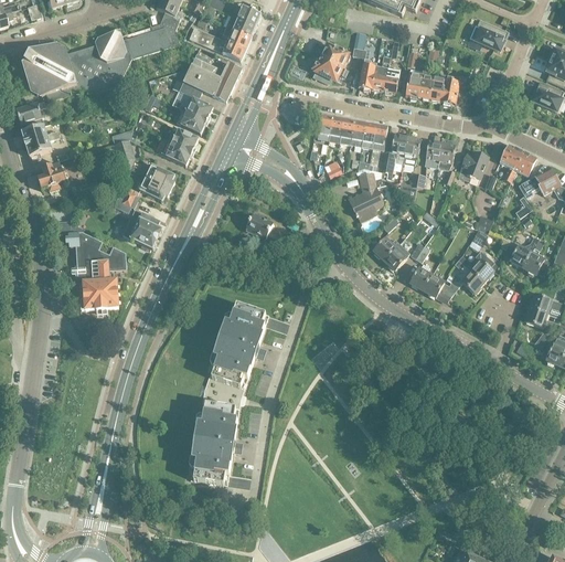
[(35,18),(42,17),(38,3),(36,0),(27,0),(29,7),(28,7),(31,19),(35,18)]
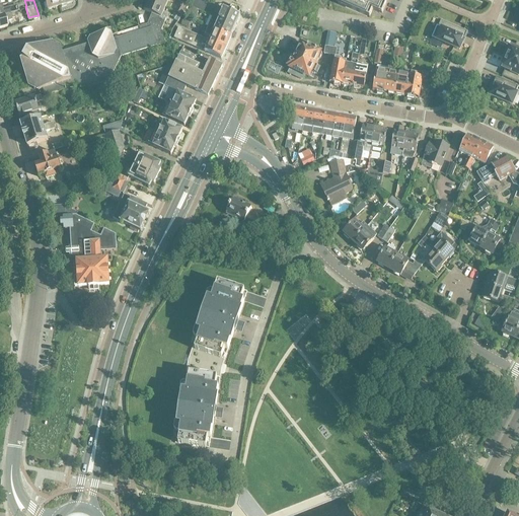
[(44,0),(47,8),(60,4),(58,0),(44,0)]
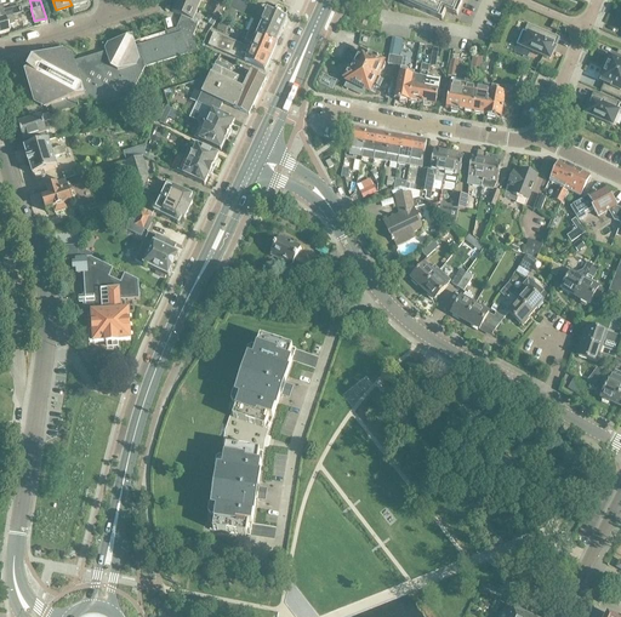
[(176,0),(172,9),(182,13),(198,21),(199,18),(198,13),(195,12),(198,5),(186,0),(176,0)]
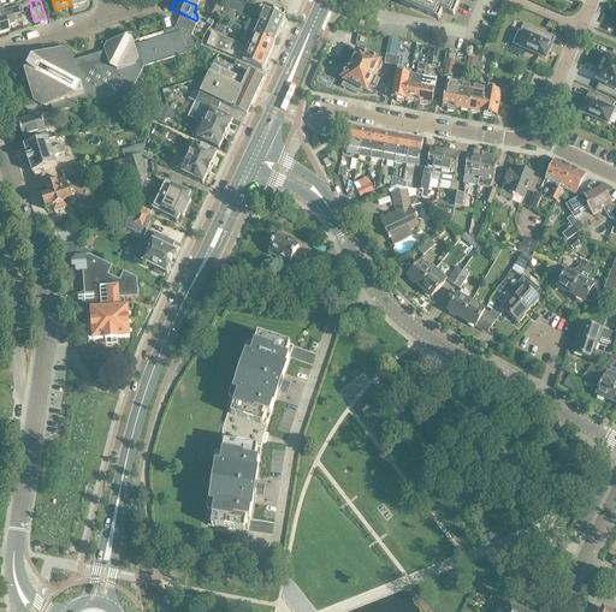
[(208,10),(212,12),(217,15),(220,6),(223,4),(217,0),(213,0),(208,10)]
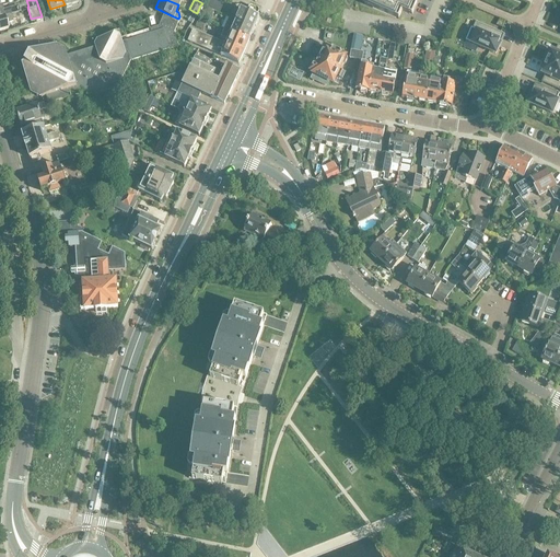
[(235,3),(235,4),(226,0),(208,0),(206,4),(214,9),(229,14),(229,15),(254,26),(254,25),(259,14),(257,13),(258,9),(257,6),(253,3),(248,4),(247,9),(241,6),(241,7),(235,3)]
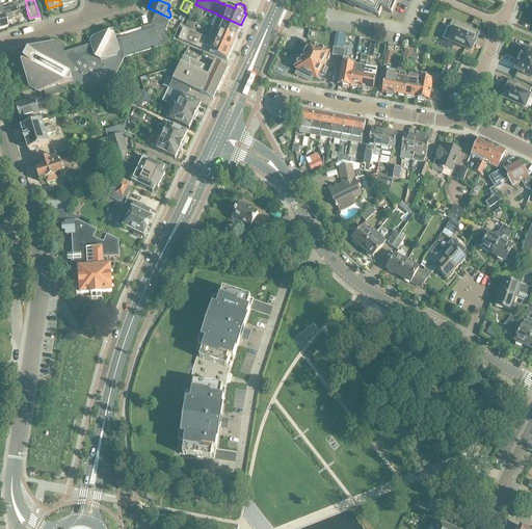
[(346,0),(378,15),(382,7),(392,11),(396,0),(346,0)]
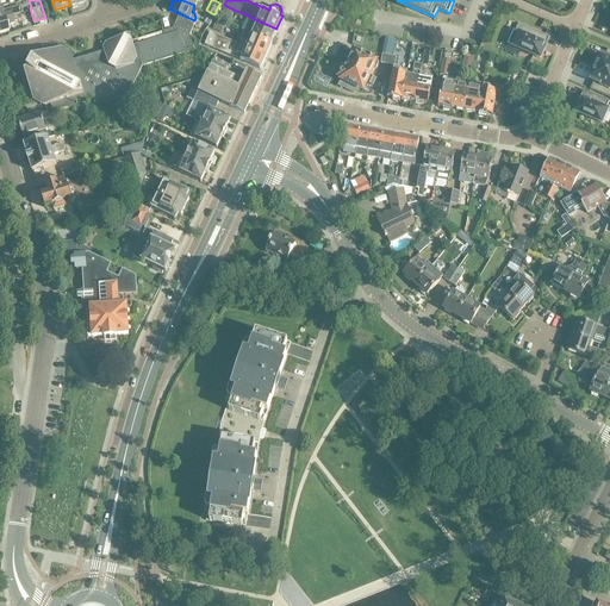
[(0,16),(12,12),(22,10),(19,4),(10,6),(1,8),(0,5),(0,16)]
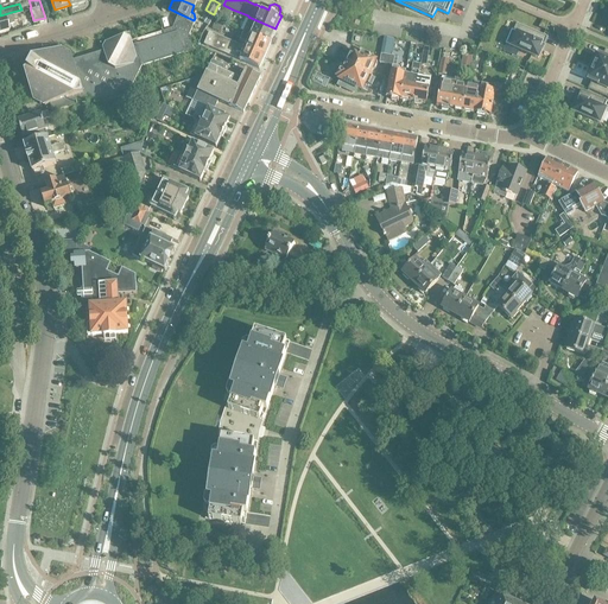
[(233,10),(223,5),(220,4),(219,8),(230,14),(233,10)]
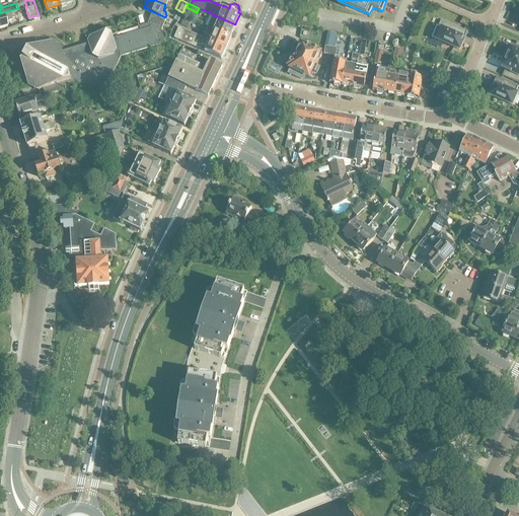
[(12,17),(10,10),(0,13),(0,25),(7,24),(5,19),(12,17)]
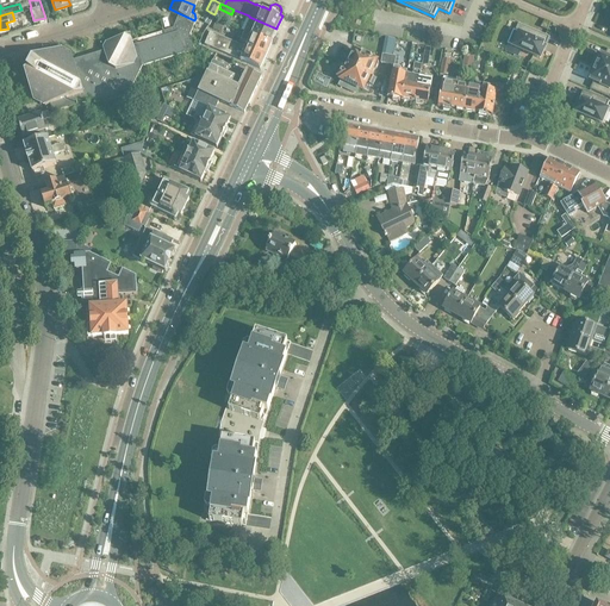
[(35,98),(37,99),(47,104),(50,102),(53,110),(76,102),(76,101),(92,95),(101,100),(128,93),(143,63),(194,48),(190,32),(194,20),(179,13),(173,25),(174,27),(165,30),(163,27),(163,29),(165,33),(134,43),(130,32),(106,39),(103,45),(104,48),(73,57),(72,51),(60,45),(33,54),(35,57),(29,69),(26,69),(35,98)]
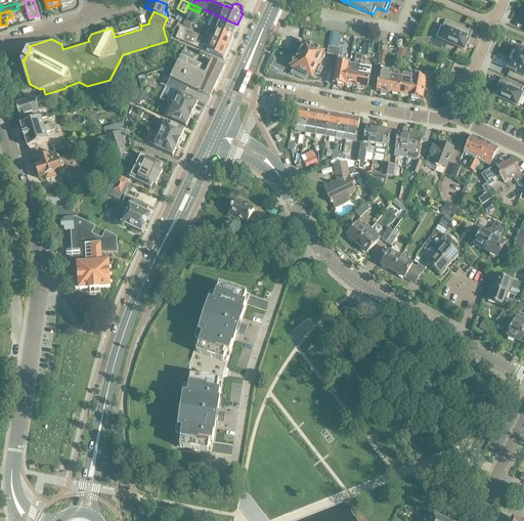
[(218,29),(233,36),(238,24),(237,24),(237,25),(214,14),(210,25),(218,29)]
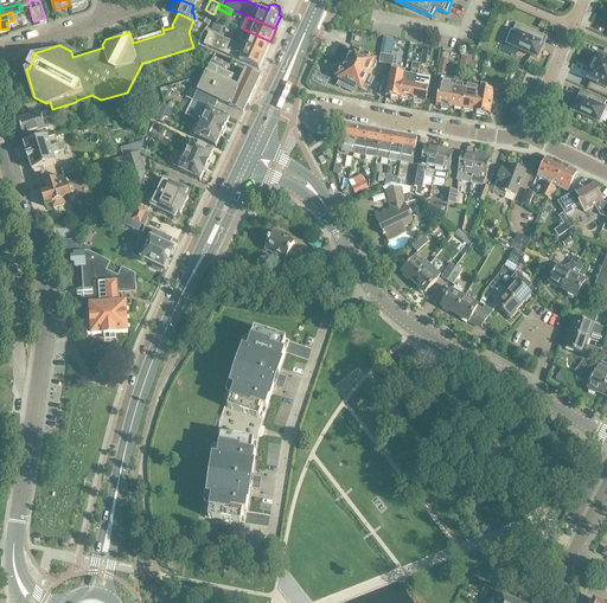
[(511,27),(505,42),(537,56),(542,46),(540,45),(541,42),(543,42),(547,34),(516,20),(513,27),(511,27)]
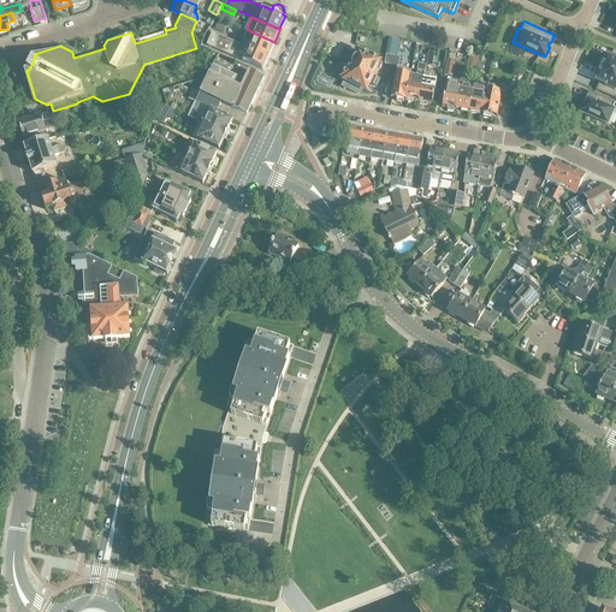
[(207,42),(255,63),(264,66),(268,53),(244,43),(212,29),(207,42)]
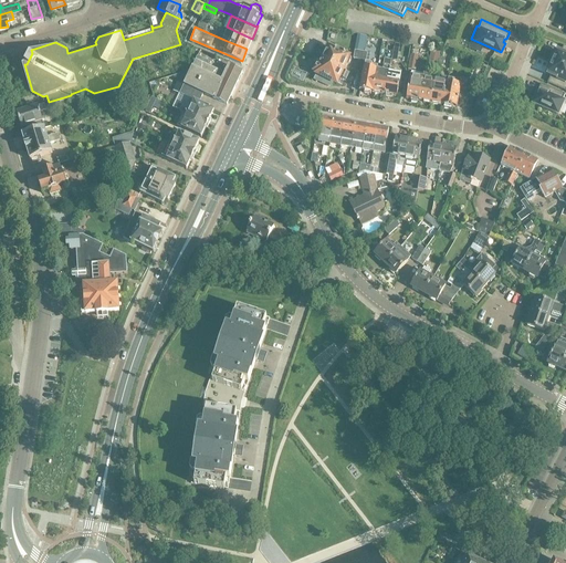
[(252,39),(236,31),(227,27),(223,33),(227,35),(224,40),(247,49),(252,39)]
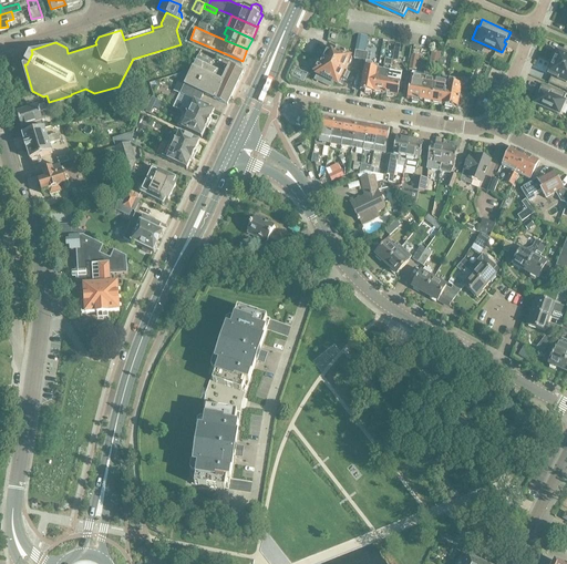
[(552,59),(566,65),(566,43),(565,43),(563,50),(559,49),(557,53),(555,52),(552,59)]
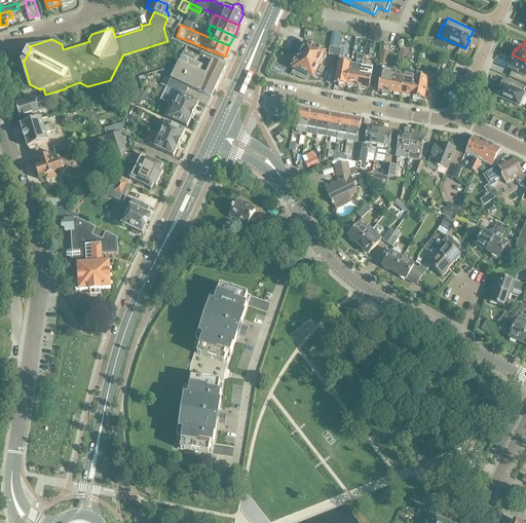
[(300,53),(318,62),(322,57),(324,58),(327,51),(322,48),(321,47),(318,46),(318,45),(314,44),(312,43),(311,44),(305,41),(304,45),(302,44),(299,51),(300,51),(300,53)]
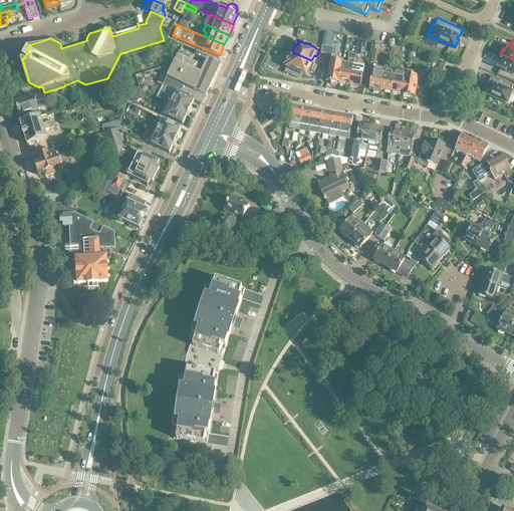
[(393,41),(391,49),(399,51),(400,43),(393,41)]
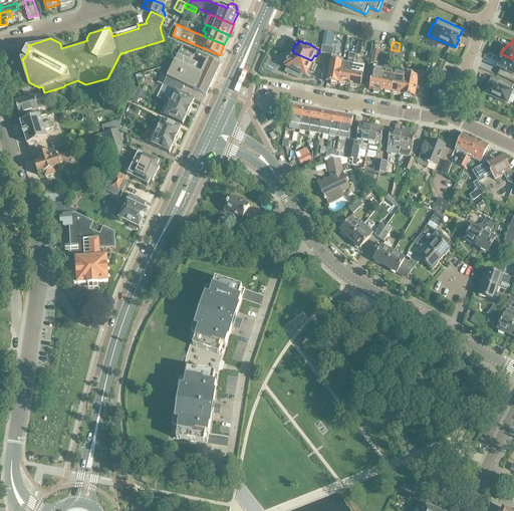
[(320,50),(321,50),(332,52),(333,45),(322,43),(320,50)]
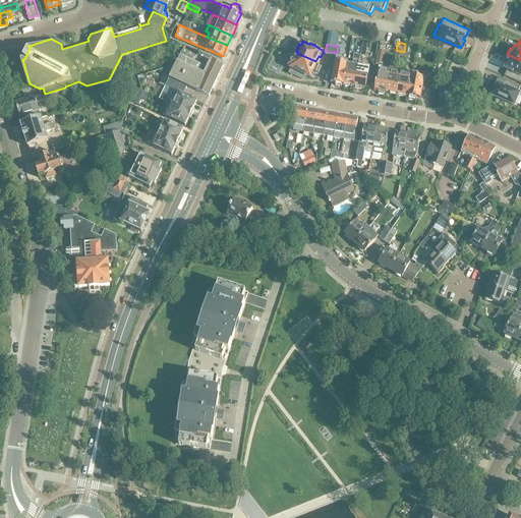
[(383,62),(385,48),(379,47),(375,61),(383,62)]
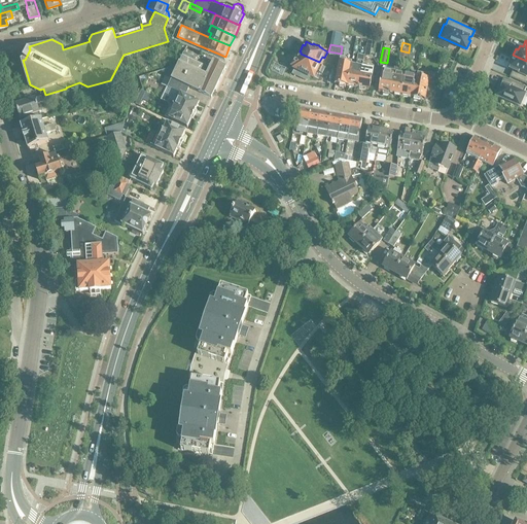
[(179,59),(172,74),(168,84),(173,88),(172,88),(184,94),(189,84),(211,95),(224,63),(211,58),(208,65),(192,57),(194,55),(183,49),(182,53),(179,59)]
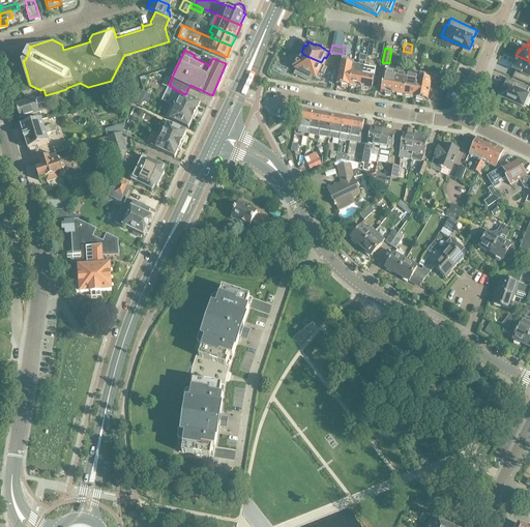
[(352,62),(349,83),(359,85),(363,64),(365,53),(360,52),(358,63),(352,62)]
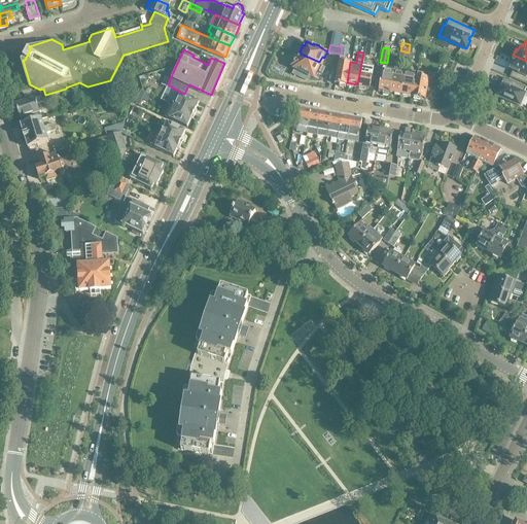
[(316,68),(319,70),(322,71),(325,65),(319,62),(301,54),(299,58),(297,57),(293,64),(295,65),(294,68),(301,71),(300,73),(307,76),(308,77),(310,73),(314,75),(316,68)]
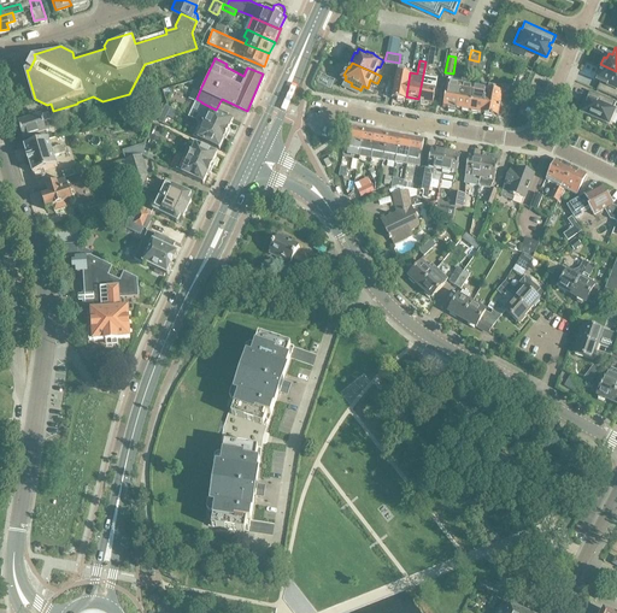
[(616,71),(600,64),(597,72),(599,74),(598,78),(600,80),(597,87),(616,96),(616,95),(616,71)]
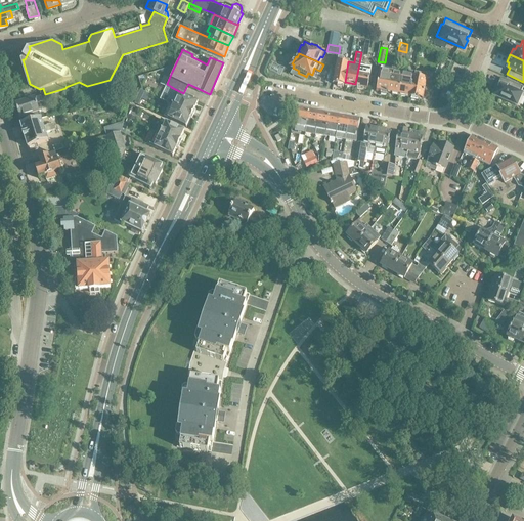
[(345,82),(348,61),(343,60),(344,56),(338,55),(336,67),(334,79),(334,80),(337,81),(337,83),(343,84),(344,82),(345,82)]
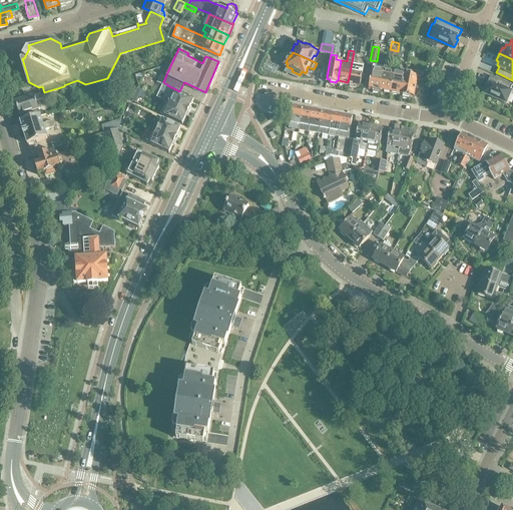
[(352,62),(348,82),(350,82),(349,84),(355,85),(356,83),(360,84),(361,76),(362,76),(363,71),(362,71),(364,62),(358,61),(358,63),(352,62)]
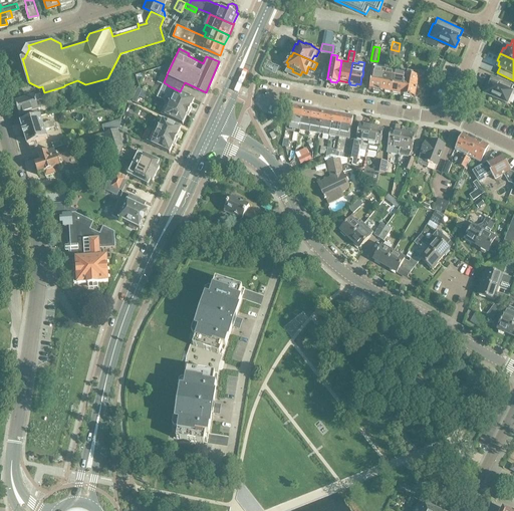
[(373,88),(379,89),(380,89),(380,87),(384,64),(374,62),(372,73),(371,73),(370,78),(371,78),(370,86),(374,86),(373,88)]
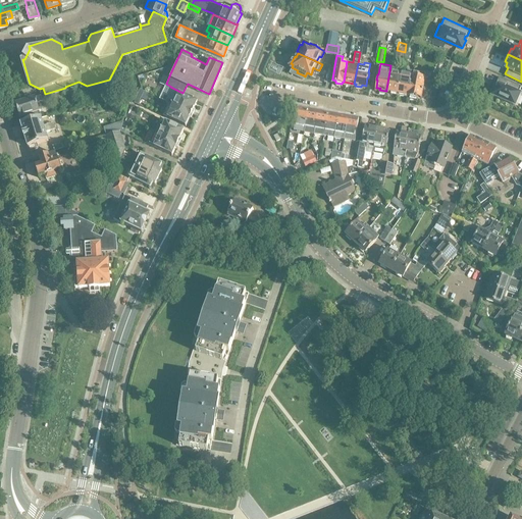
[(397,66),(390,65),(386,89),(398,92),(402,71),(396,70),(397,66)]
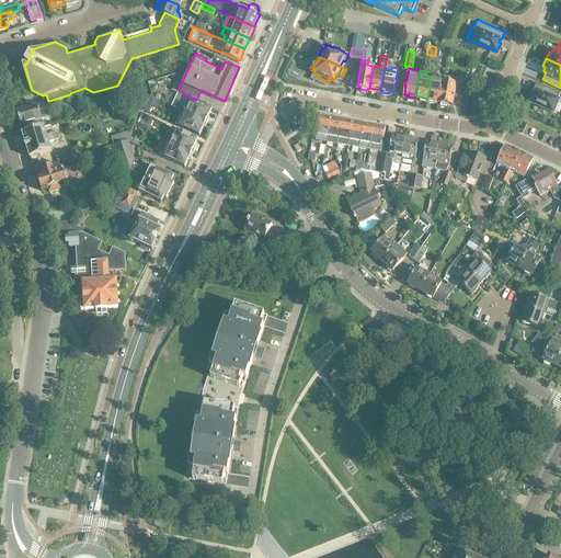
[(432,77),(427,99),(439,101),(444,79),(445,73),(438,72),(437,78),(432,77)]
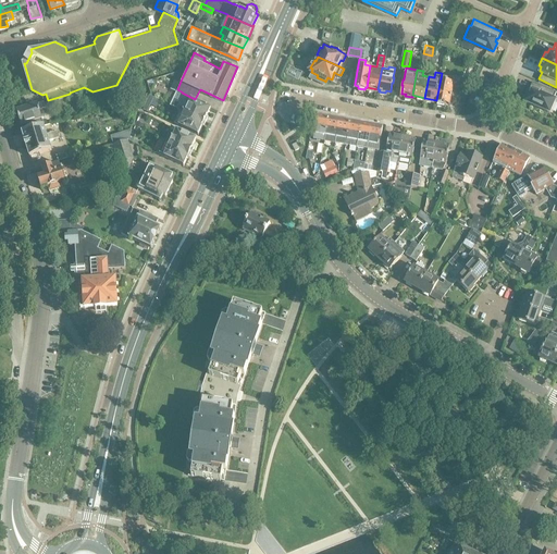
[(176,89),(177,89),(182,78),(176,75),(171,87),(176,89)]
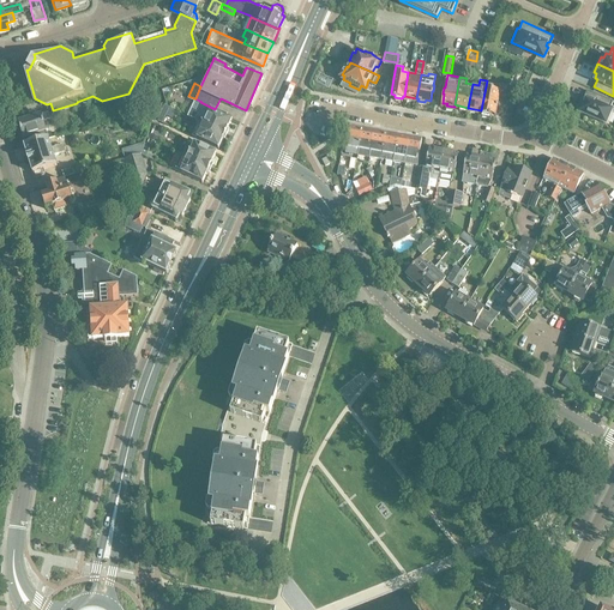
[(506,98),(513,102),(521,86),(512,83),(506,98)]
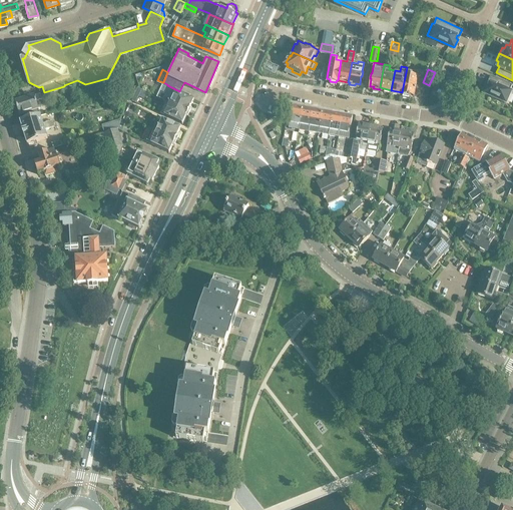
[(410,73),(406,72),(402,92),(403,92),(403,93),(409,95),(409,93),(413,94),(415,86),(416,81),(415,80),(417,72),(411,71),(410,73)]
